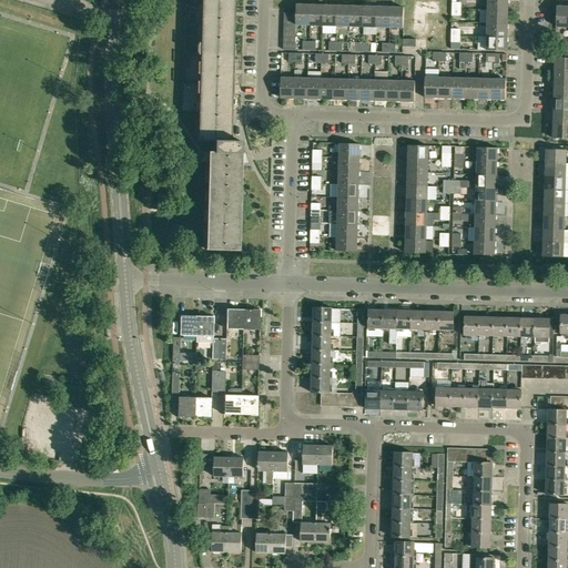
[(233,0),(202,0),(199,141),(214,142),(214,152),(210,152),(206,250),(235,251),(237,251),(241,164),(241,155),(241,148),(241,141),(230,141),(233,0)]
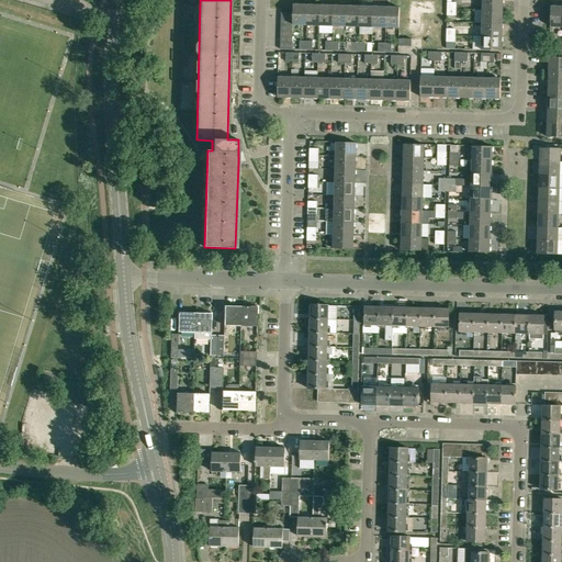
[(447,0),(447,9),(457,9),(457,2),(451,2),(451,0),(447,0)]
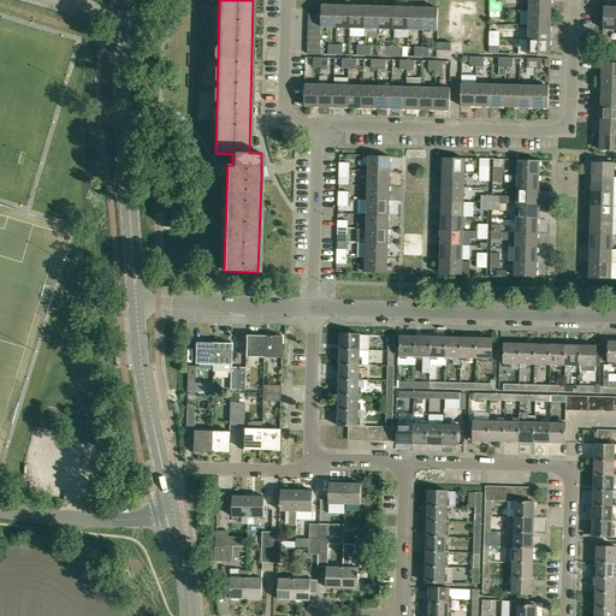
[(528,0),(529,11),(551,11),(551,0),(528,0)]
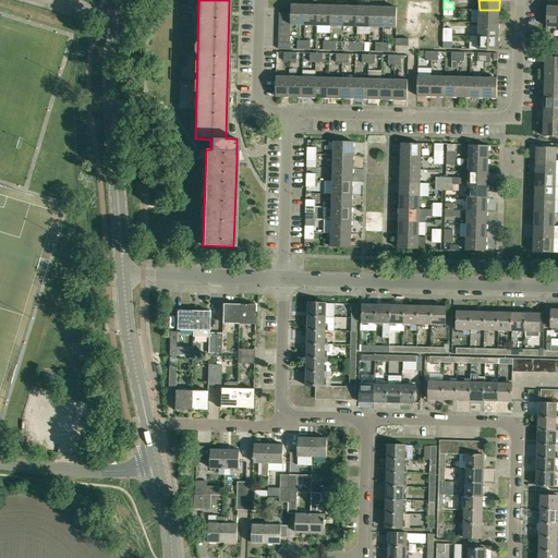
[(291,24),(305,25),(305,4),(291,4),(291,13),(291,19),(291,24)]
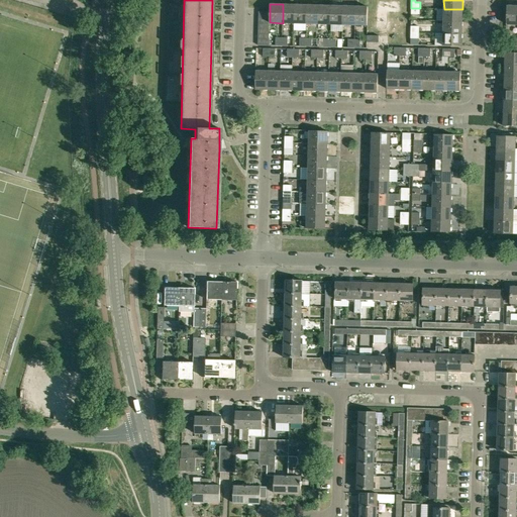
[(283,23),(295,23),(295,5),(283,4),(283,23)]
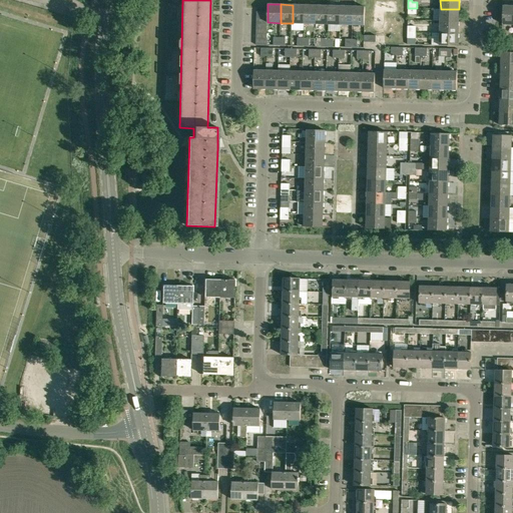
[(305,23),(305,5),(293,5),(293,23),(305,23)]
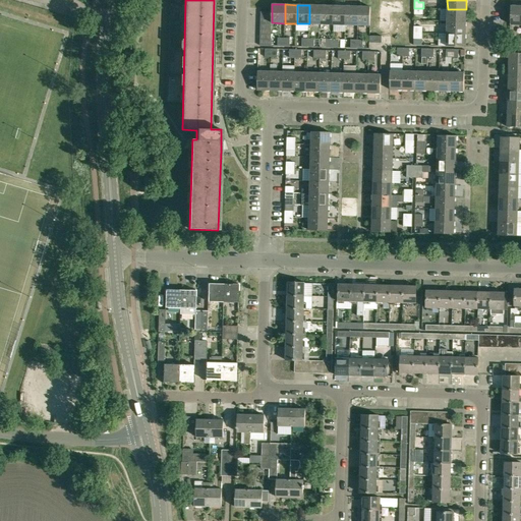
[(309,23),(322,24),(322,5),(309,5),(309,23)]
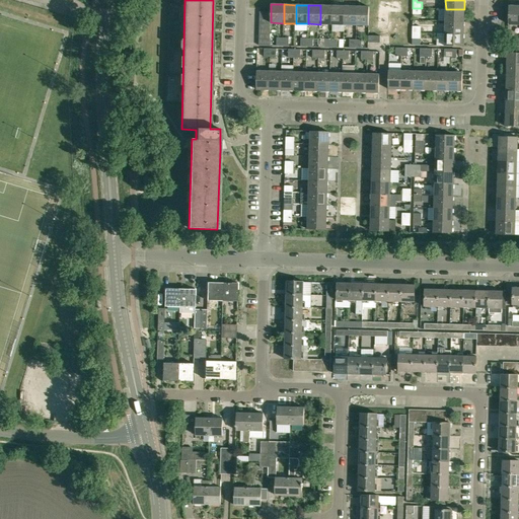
[(320,24),(332,24),(332,6),(320,5),(320,24)]
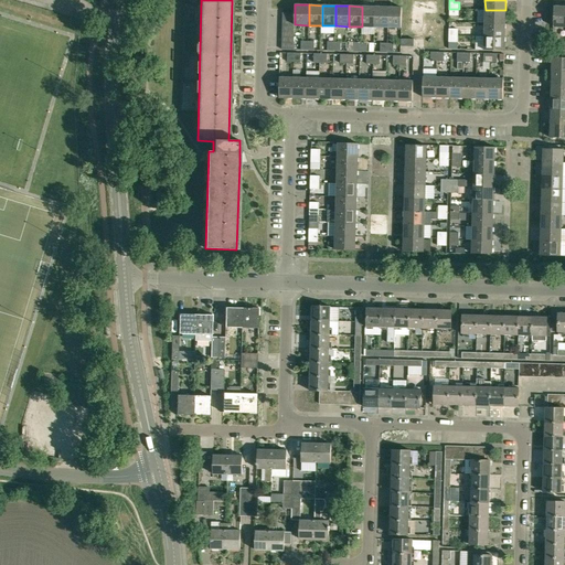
[(564,25),(564,6),(554,6),(554,27),(564,25)]
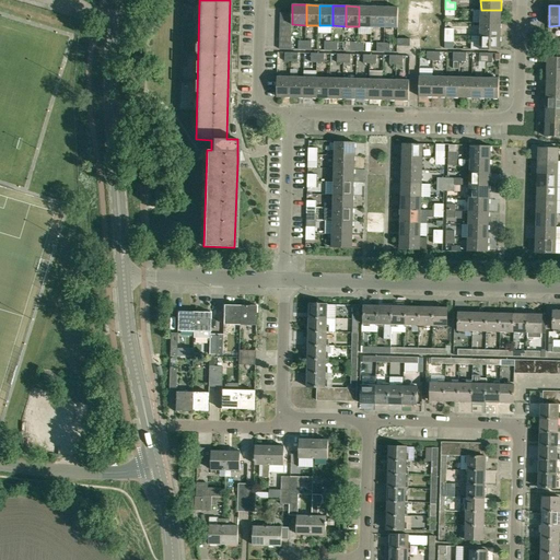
[(359,7),(359,26),(371,26),(372,7),(359,7)]
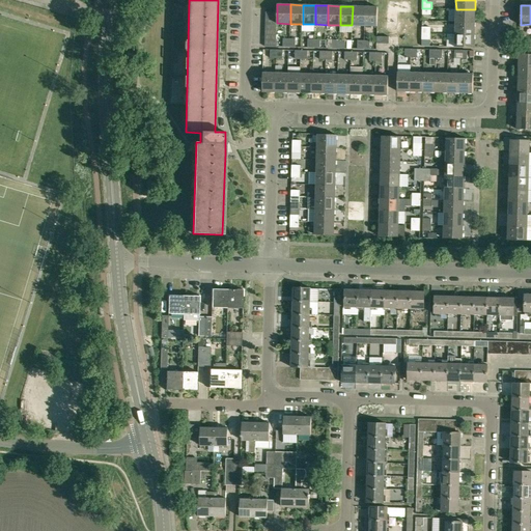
[(352,25),(364,26),(365,6),(353,6),(352,25)]
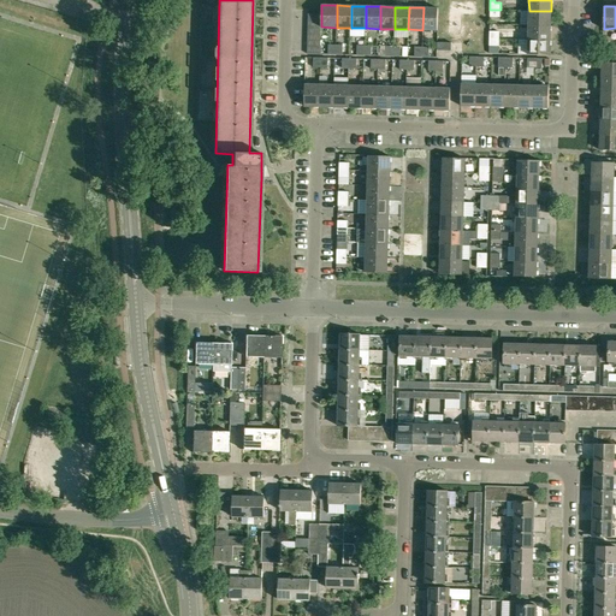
[(424,7),(422,30),(437,30),(438,9),(424,7)]
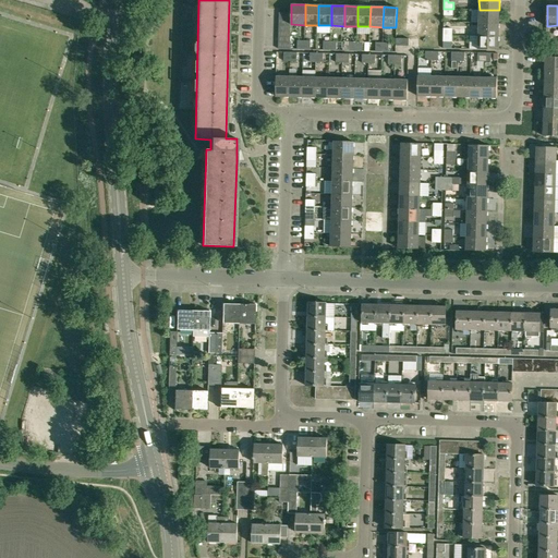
[(478,23),(499,23),(499,10),(480,10),(478,23)]
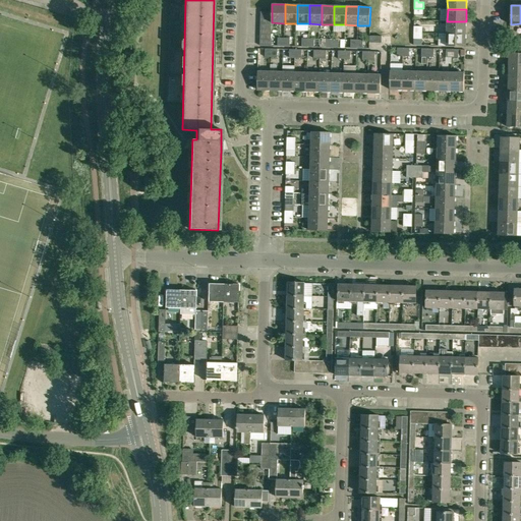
[(447,34),(465,34),(466,21),(447,21),(447,34)]
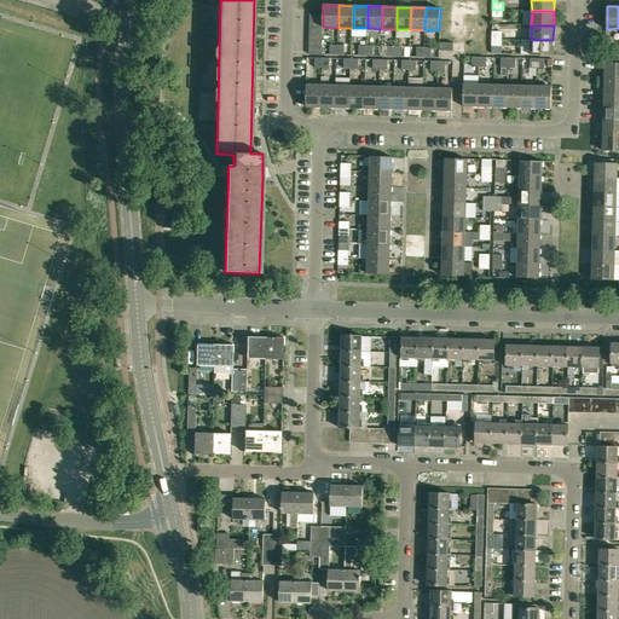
[(531,40),(531,55),(553,56),(553,40),(531,40)]
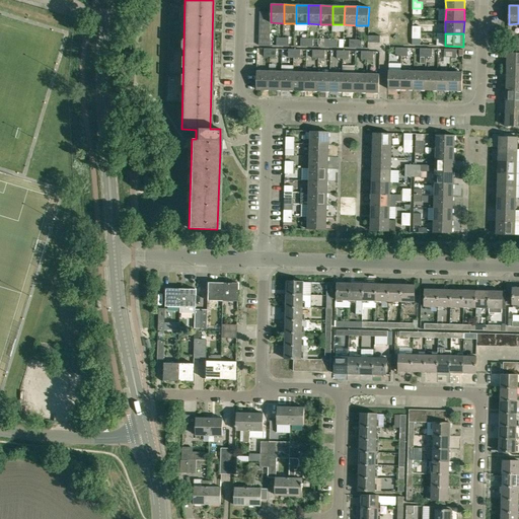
[(507,65),(518,65),(518,53),(507,53),(507,65)]
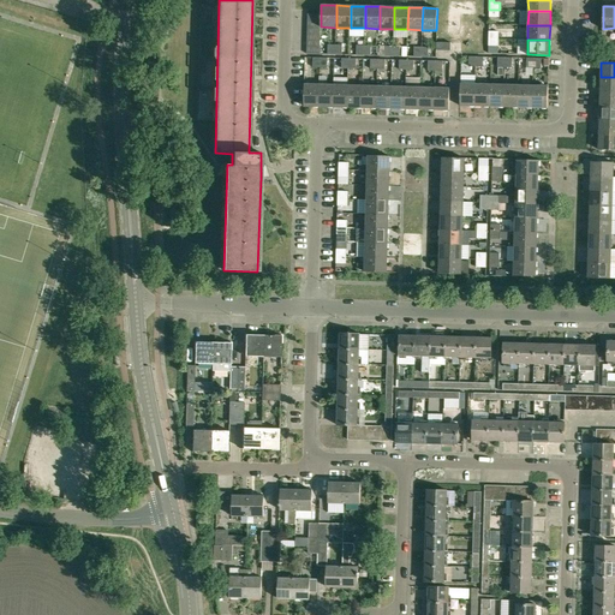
[(614,91),(614,77),(601,77),(601,91),(614,91)]
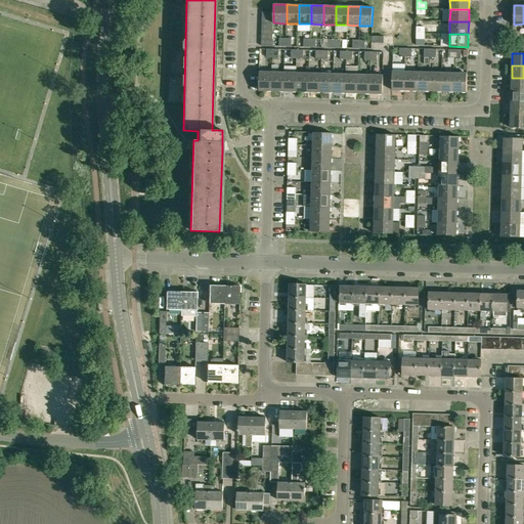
[(259,90),(272,91),(272,72),(259,72),(259,90)]
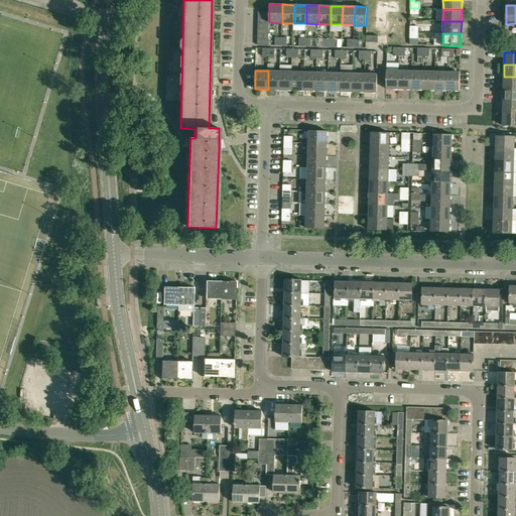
[(280,71),(268,71),(268,90),(280,90),(280,71)]
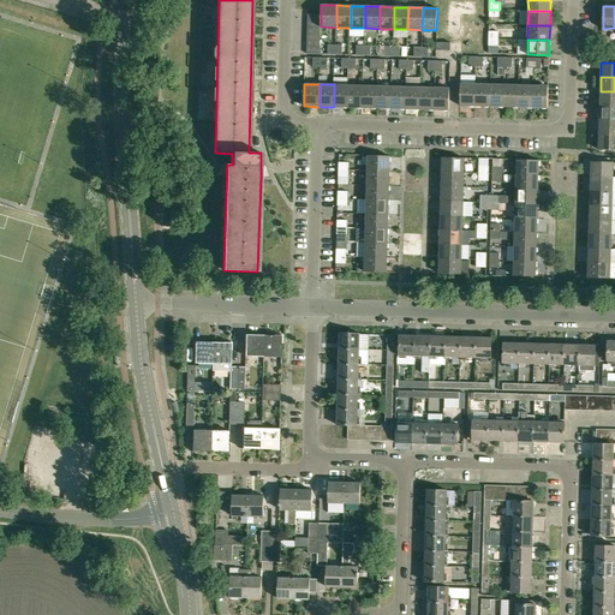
[(348,85),(334,84),(334,107),(348,107),(348,85)]
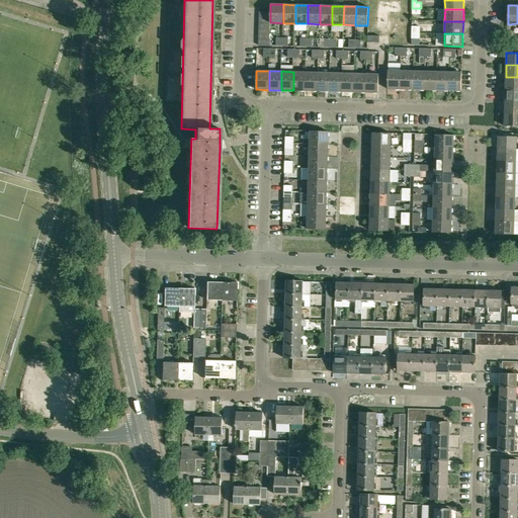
[(387,89),(400,90),(401,71),(387,71),(387,89)]
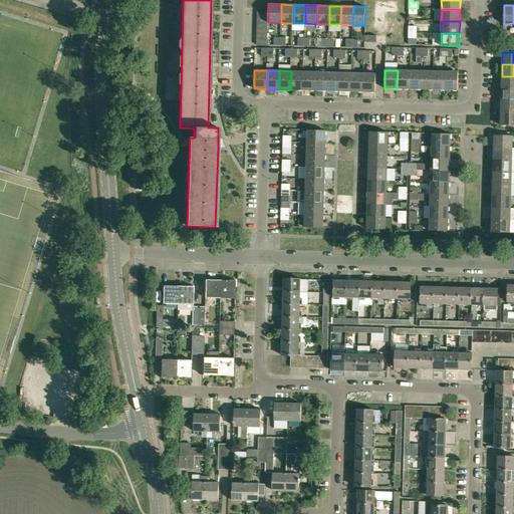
[(410,70),(398,70),(397,89),(409,89),(410,70)]
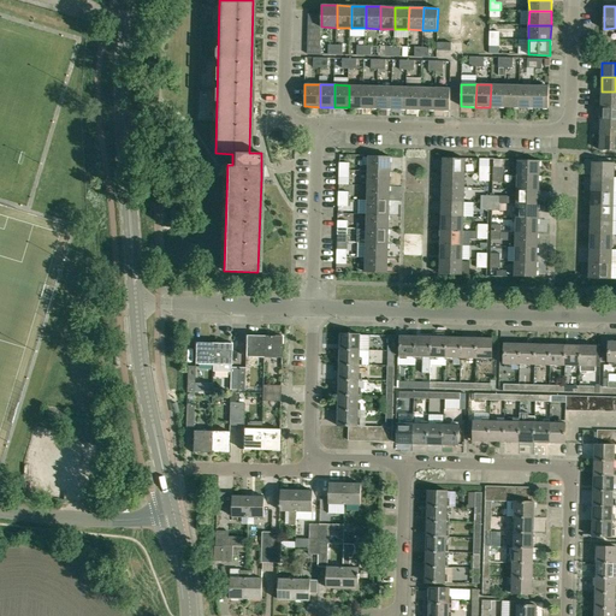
[(505,86),(491,84),(490,107),(505,107),(505,86)]
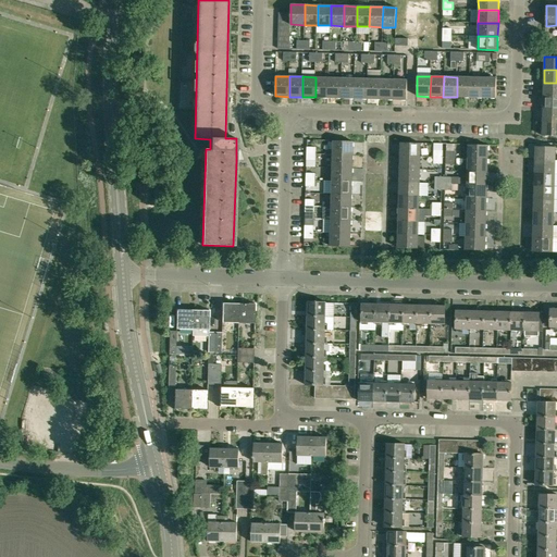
[(316,97),(329,98),(329,77),(316,77),(316,97)]
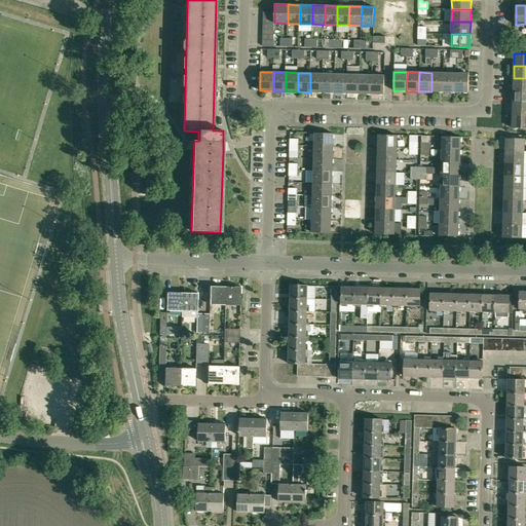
[(323,73),(310,73),(310,92),(323,92),(323,73)]
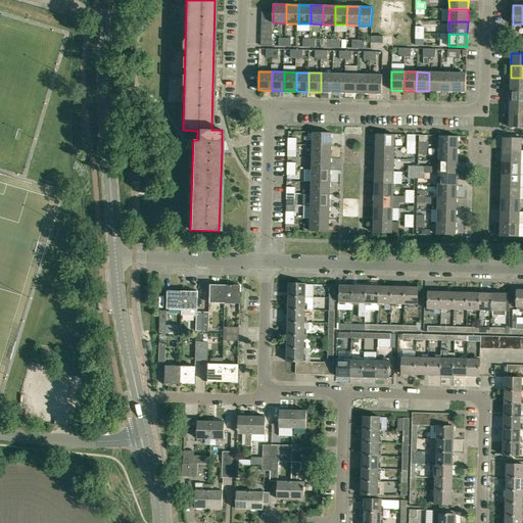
[(321,73),(321,92),(333,92),(333,74),(321,73)]
